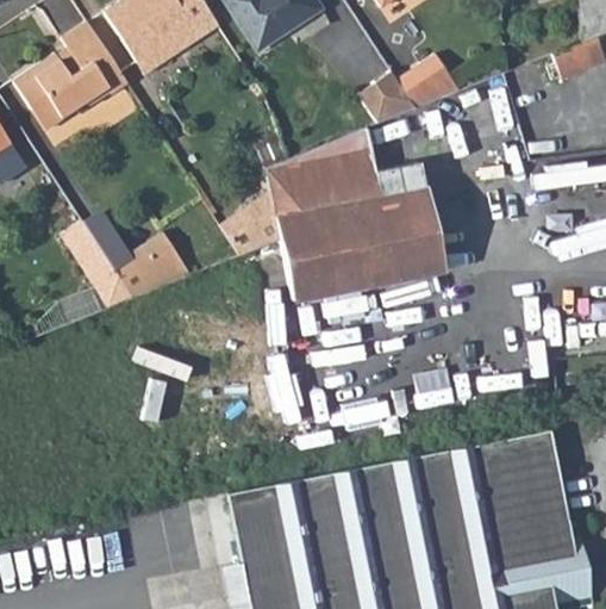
[(135,64),(181,33),(188,44),(217,25),(198,0),(119,0),(101,13),(135,64)]
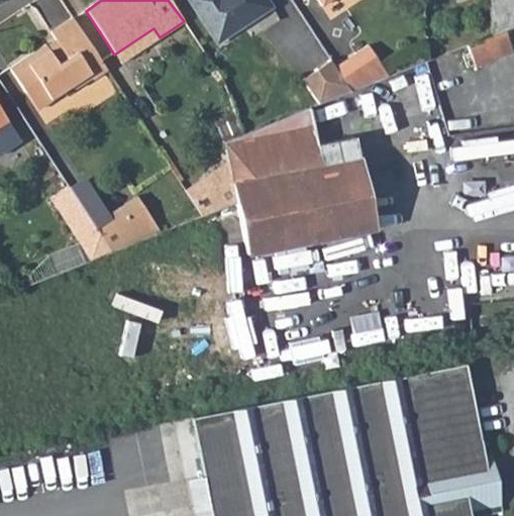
[(192,0),(191,1),(221,46),(276,10),(269,0),(192,0)]
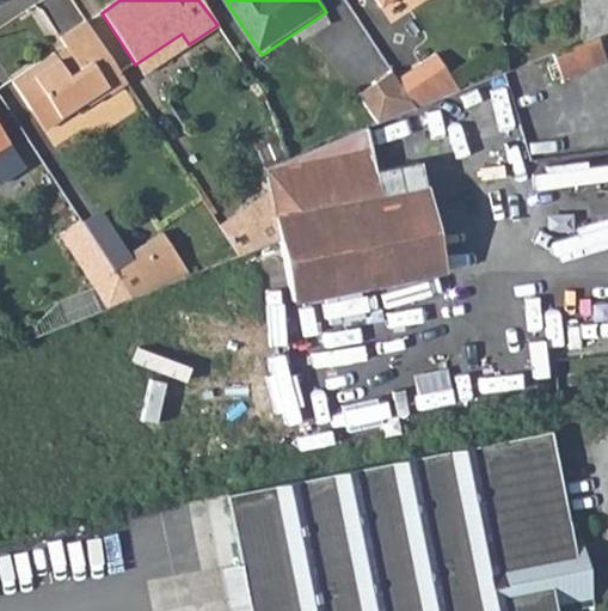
[(376,0),(385,11),(400,0),(376,0)]
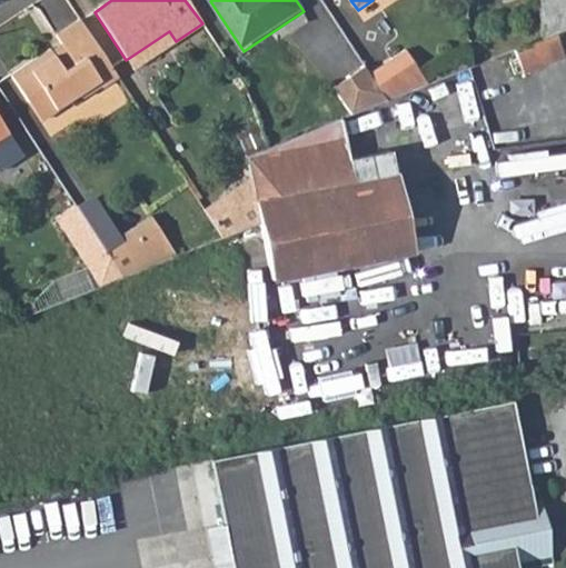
[(565,0),(542,0),(546,37),(557,32),(565,28),(565,0)]
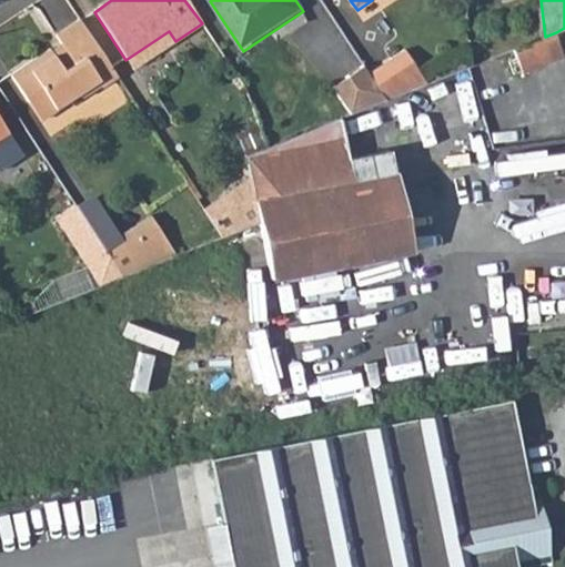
[(528,16),(507,24),(516,49),(538,40),(528,16)]
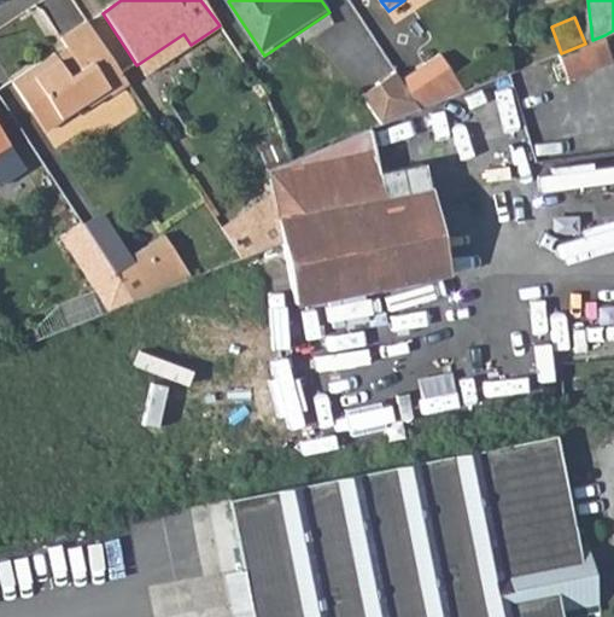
[(72,53),(62,60),(57,56),(15,83),(33,111),(50,100),(64,122),(89,105),(91,109),(112,94),(115,97),(132,85),(91,23),(64,40),(72,53)]
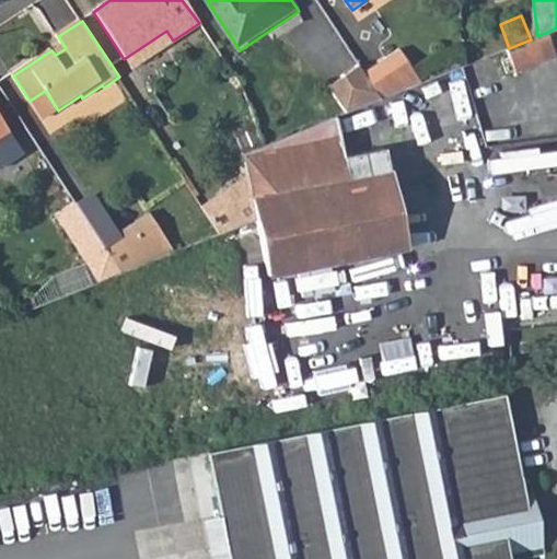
[(173,41),(166,31),(124,59),(130,69),(173,41)]
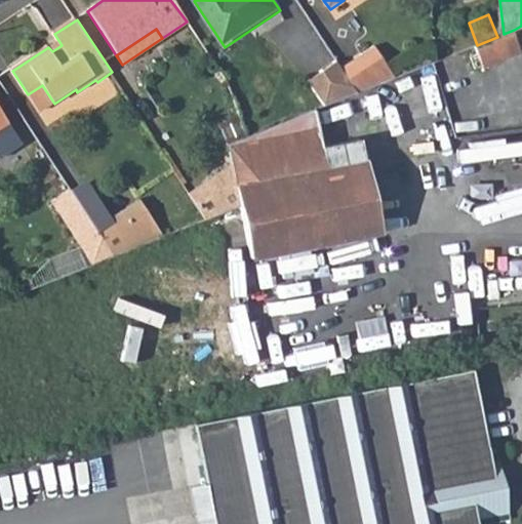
[(504,34),(497,37),(477,45),(485,67),(521,52),(521,49),(514,30),(504,34)]
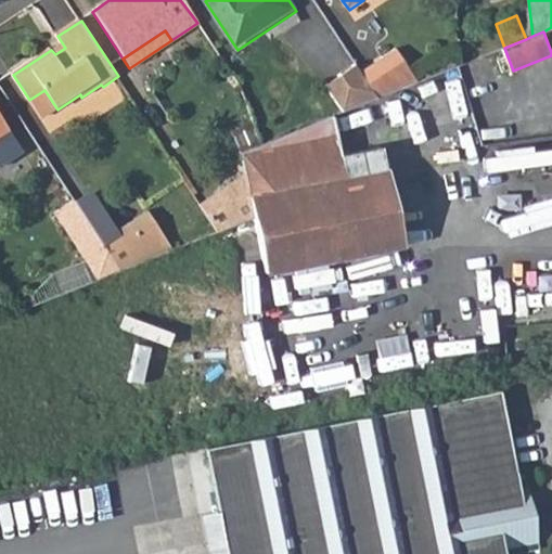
[(360,68),(380,98),(420,80),(395,46),(360,68)]
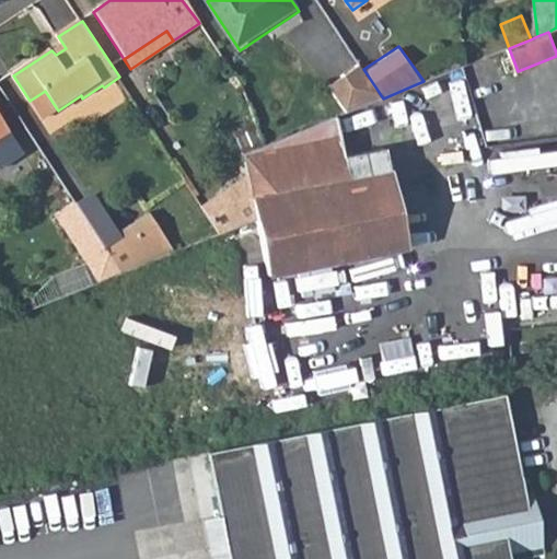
[(363,69),(362,67),(331,88),(347,113),(383,99),(363,69)]
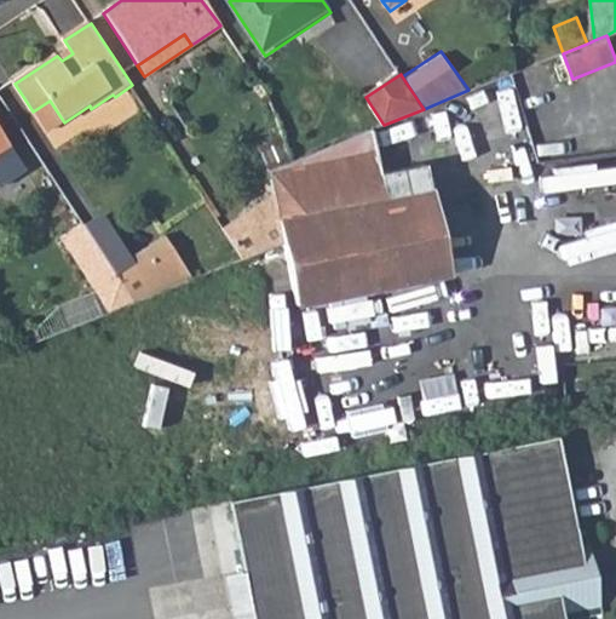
[(33,112),(47,133),(64,122),(50,101),(33,112)]
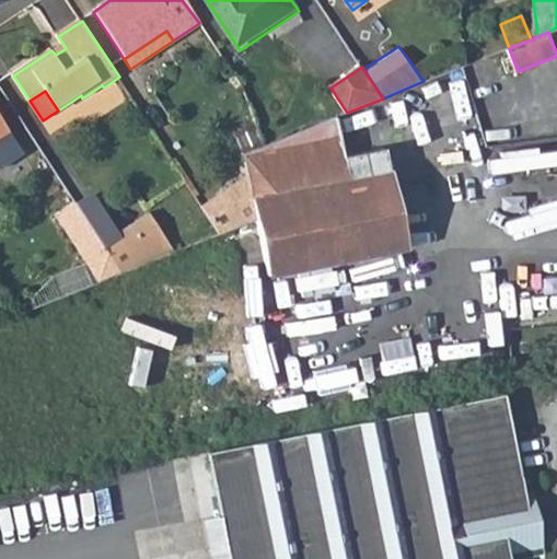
[(0,138),(13,131),(0,111),(0,138)]
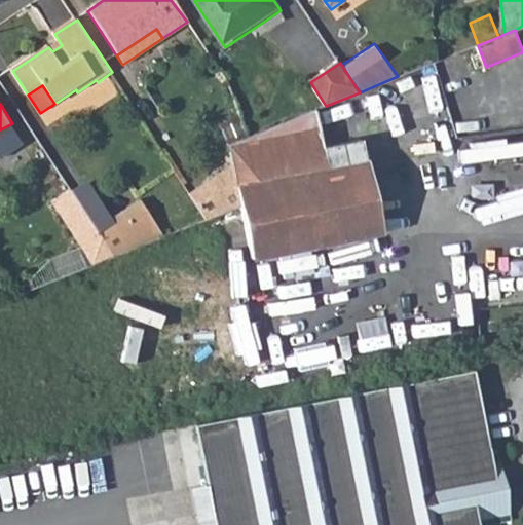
[(234,163),(244,205),(255,258),(382,231),(363,138),(325,144),(318,109),(314,110),(230,143),(234,163)]
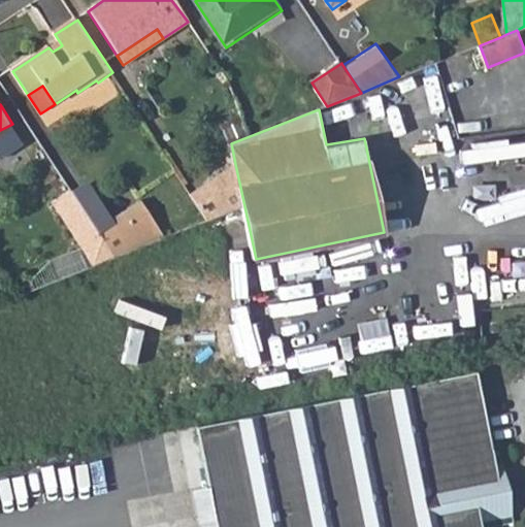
[(244,206),(235,164),(192,194),(209,220),(244,206)]
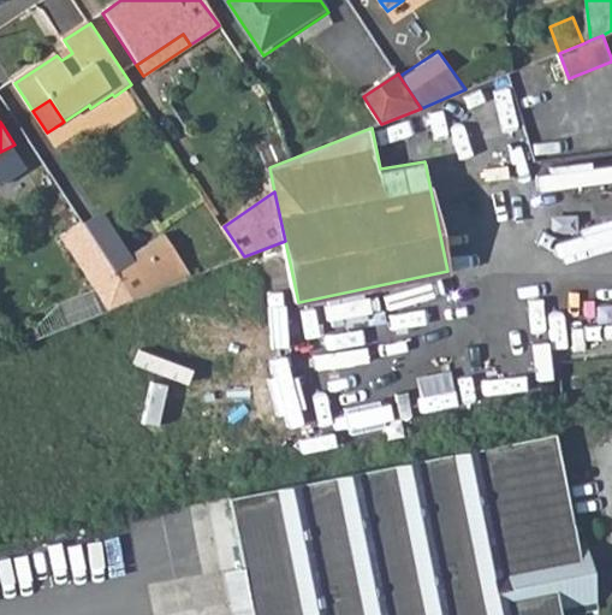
[(136,250),(107,207),(85,220),(116,265),(136,250)]
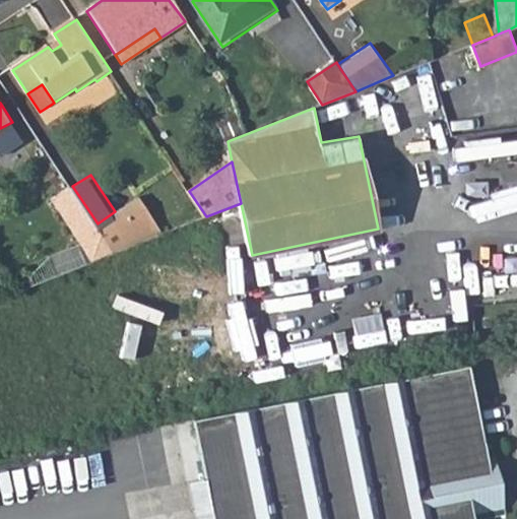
[(100,228),(72,186),(55,198),(95,260),(116,252),(100,228)]
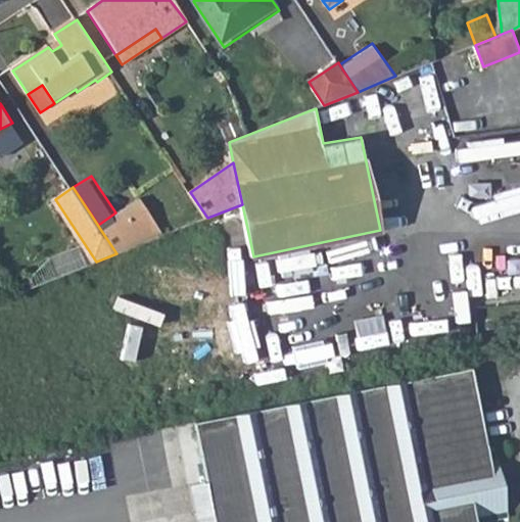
[(98,225),(116,253),(163,234),(139,197),(115,212),(98,225)]
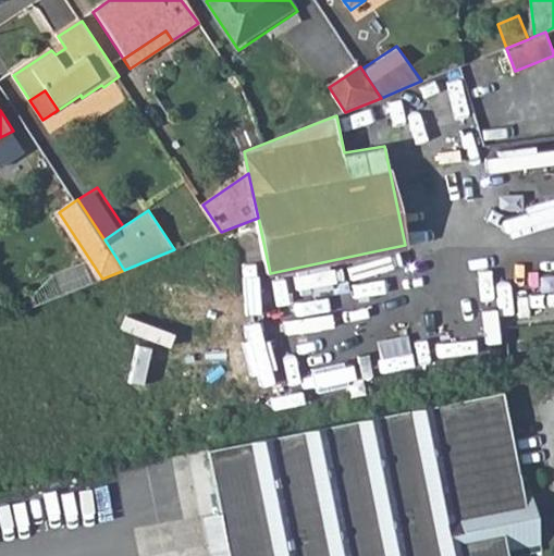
[(507,555),(507,553),(541,545),(534,508),(529,508),(506,392),(207,452),(229,555),(507,555)]
